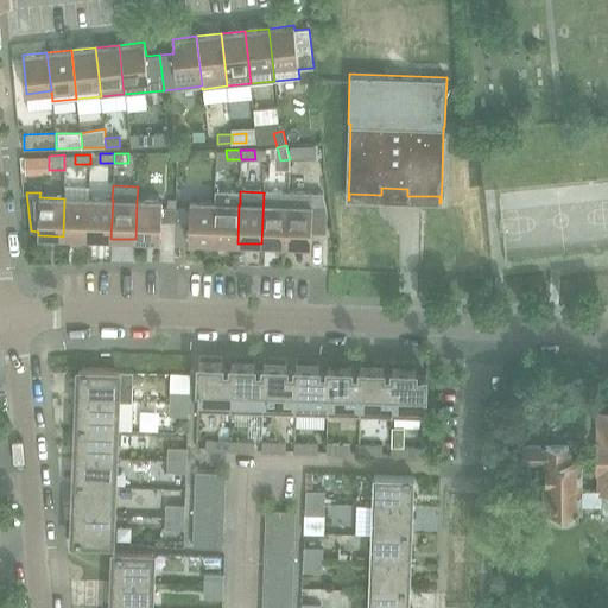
[(287,192),(264,192),(261,244),(285,245),(287,192)]
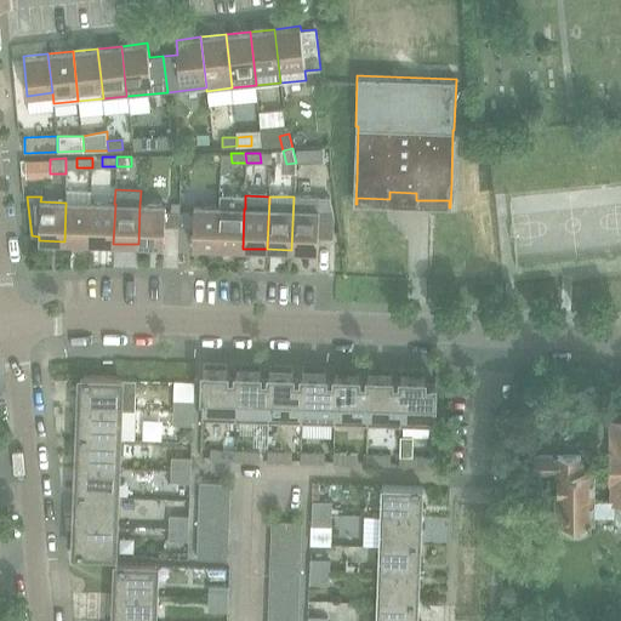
[(330,198),(294,197),(291,250),(318,251),(318,232),(334,233),(334,218),(330,198)]
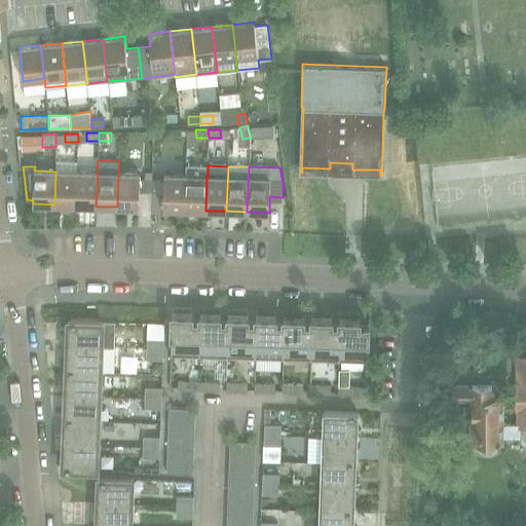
[(76,173),(55,172),(54,204),(75,205),(76,173)]
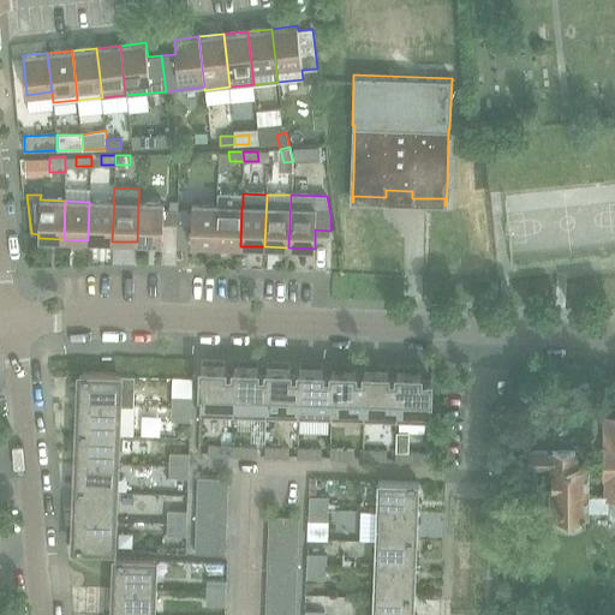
[(113,202),(89,202),(88,240),(112,242),(114,202),(113,202)]
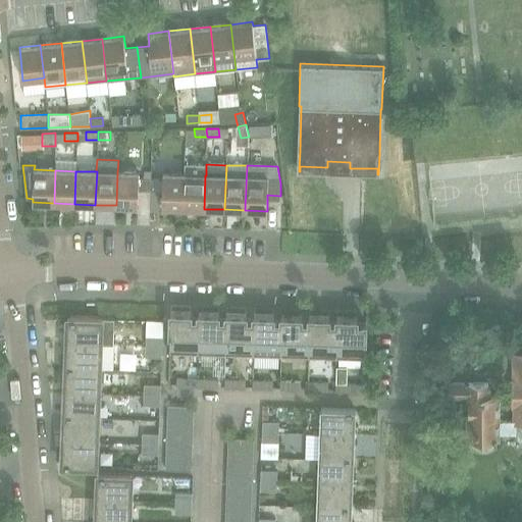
[(139,173),(117,172),(116,205),(138,206),(138,191),(150,191),(151,178),(139,178),(139,173)]
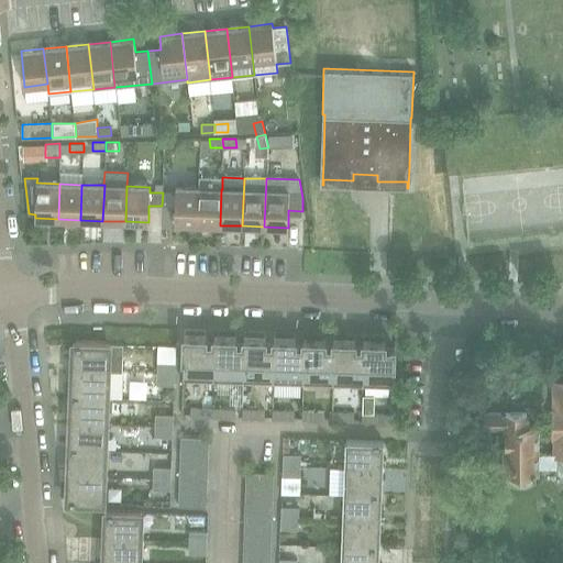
[(176,188),(176,194),(163,192),(162,206),(175,206),(174,223),(197,224),(199,188),(176,188)]
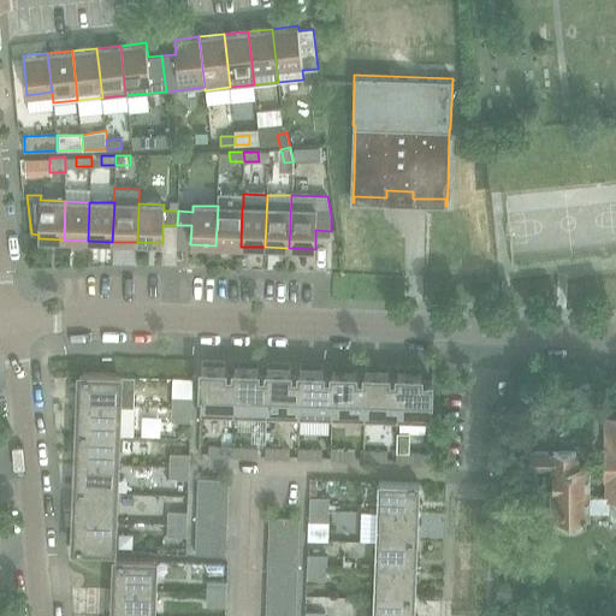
[(242,207),(218,206),(215,246),(241,247),(242,207)]
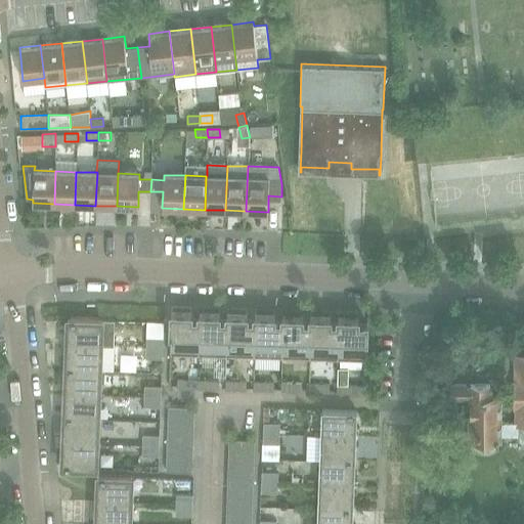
[(191,313),(171,313),(170,354),(199,355),(200,319),(199,319),(191,319),(191,313)]
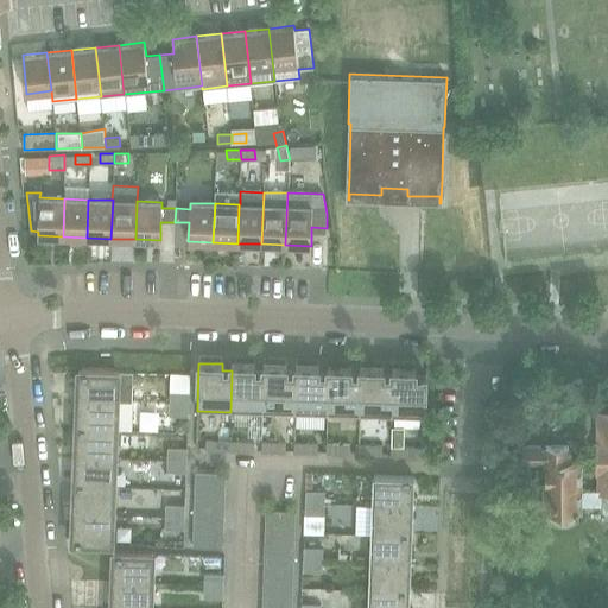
[(254,365),(230,363),(230,371),(232,371),(230,412),(263,412),(264,372),(263,372),(254,371),(254,365)]
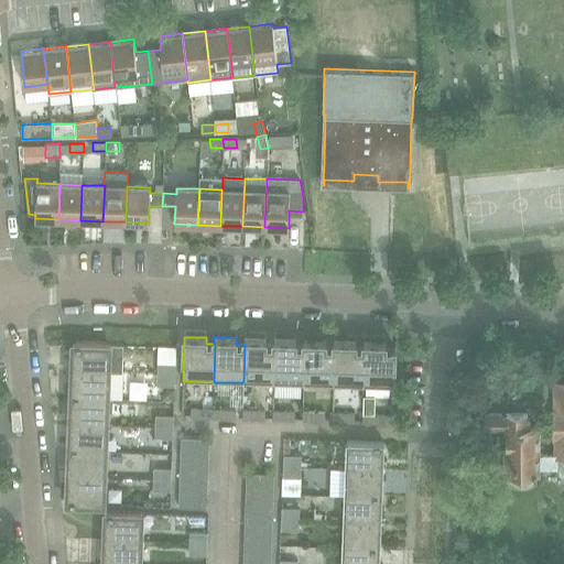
[(266,339),(243,338),(243,345),(245,345),(243,382),(273,383),(274,346),(273,345),(266,345),(266,339)]
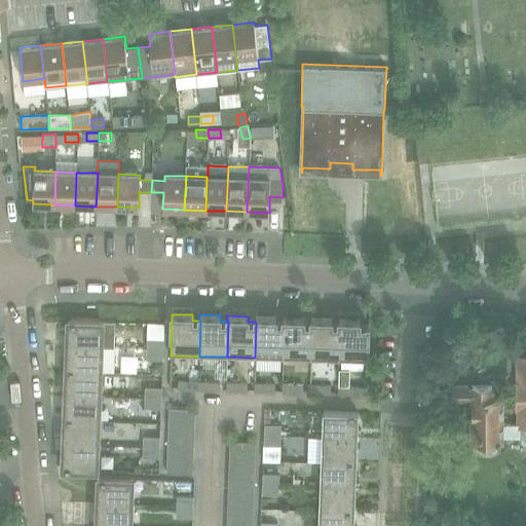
[(275,317),(256,316),(255,322),(256,323),(255,358),(283,359),(284,323),(275,323),(275,317)]
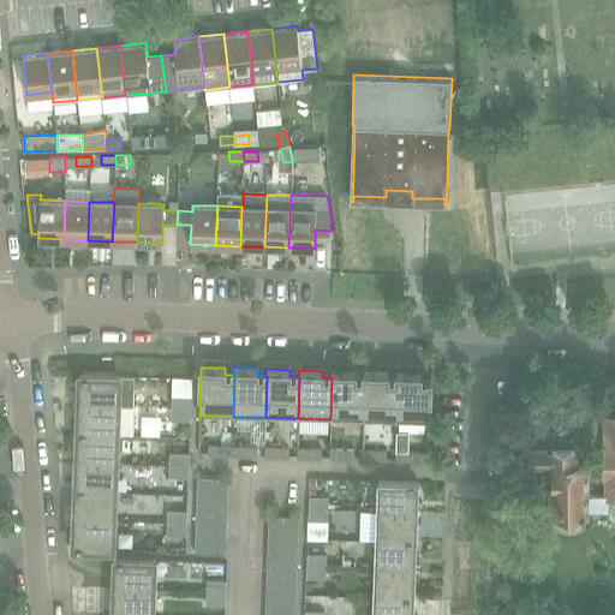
[(354,371),(332,371),(332,377),(330,419),(363,421),(365,378),(364,378),(354,378),(354,371)]
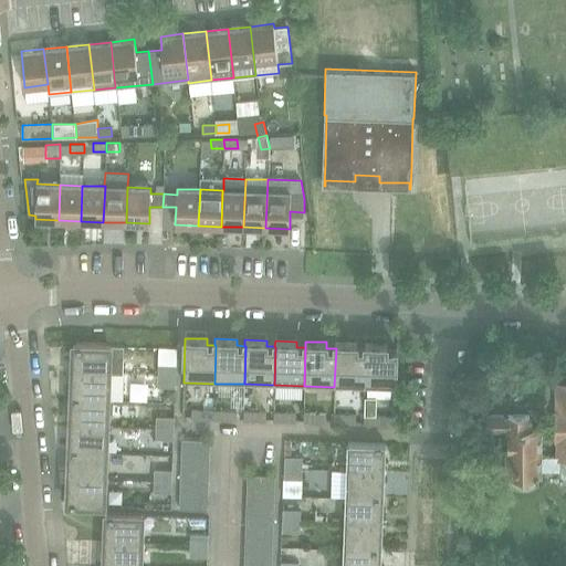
[(357,343),(335,343),(335,348),(336,348),(334,387),(364,388),(366,349),(365,349),(356,349),(357,343)]
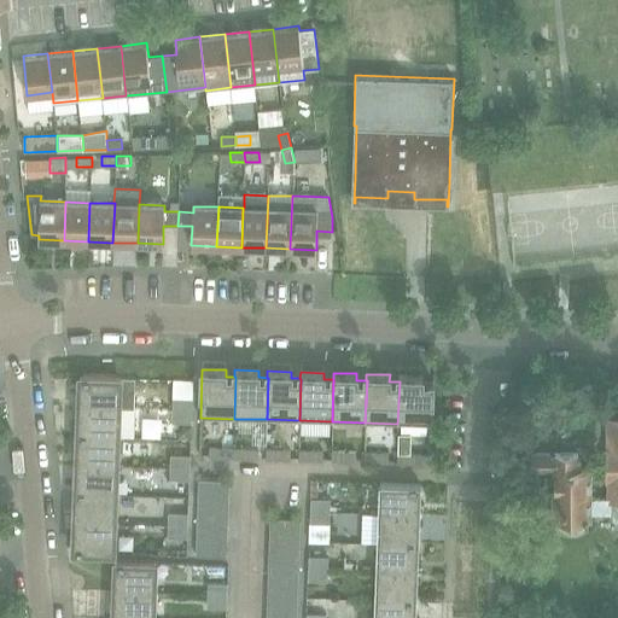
[(423,375),(398,375),(398,382),(400,382),(397,424),(431,425),(433,382),(431,382),(431,383),(423,383),(423,375)]
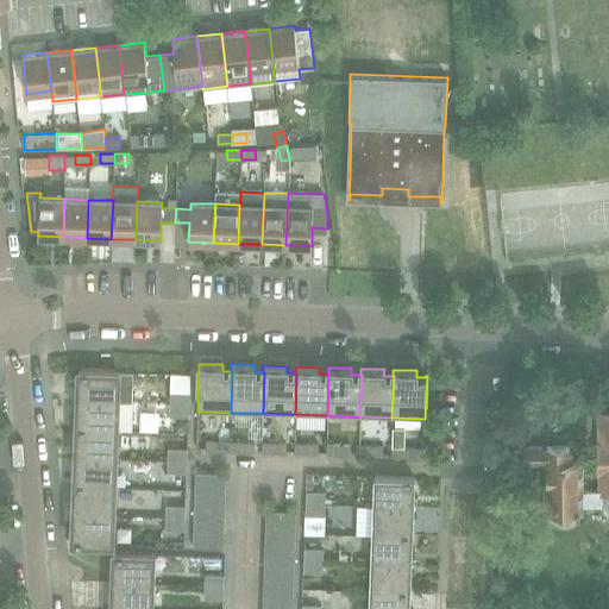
[(79,371),(77,390),(77,400),(117,401),(118,396),(132,397),(133,374),(79,371)]
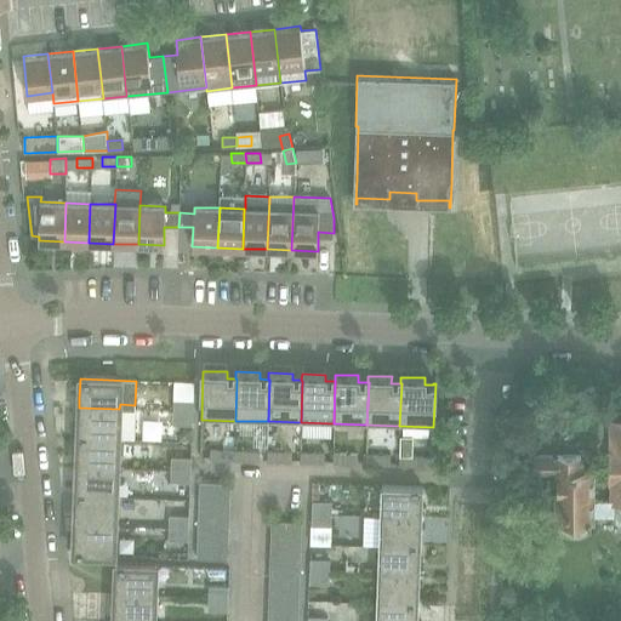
[(174,400),(174,411),(193,411),(194,402),(174,400)]
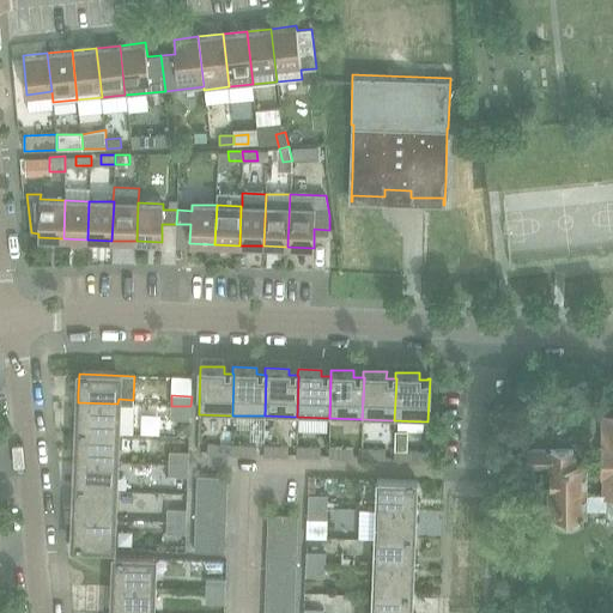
[(117,404),(78,402),(77,431),(117,432),(117,404)]
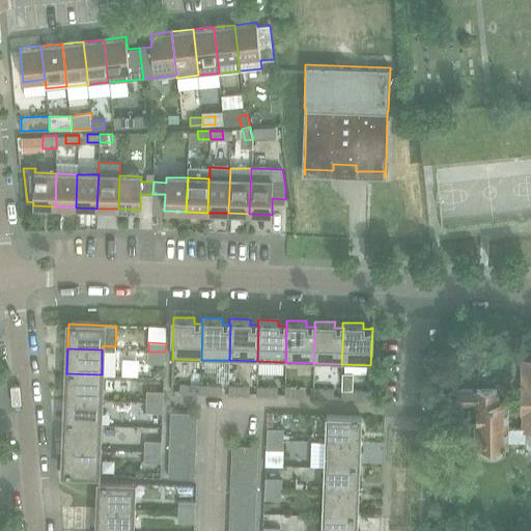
[(165,352),(148,352),(148,363),(165,364),(165,352)]
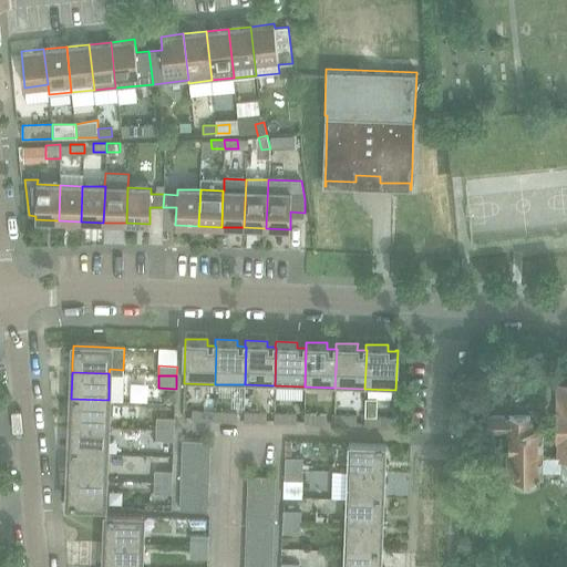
[(562,477),(566,482),(566,383),(557,384),(557,413),(556,413),(557,435),(557,442),(560,442),(562,457),(540,457),(540,430),(531,431),(531,415),(487,416),(487,430),(508,430),(507,475),(536,475),(536,477),(539,477),(539,475),(539,471),(562,471),(562,477)]
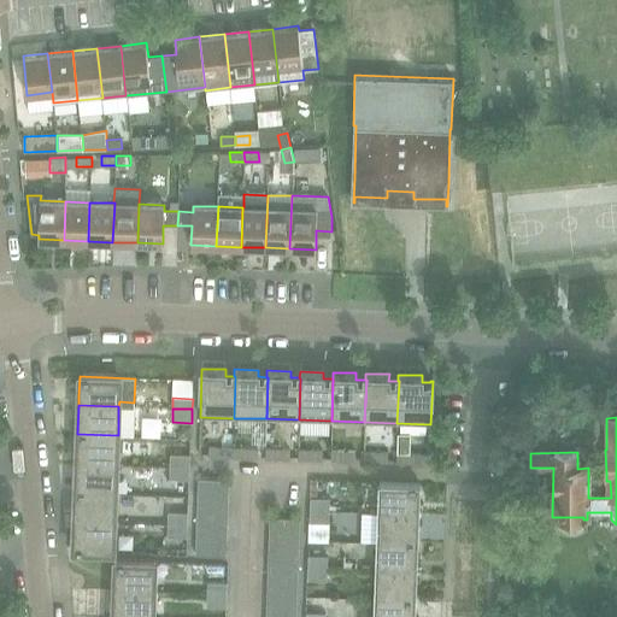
[(118,435),(77,434),(76,463),(117,464),(118,435)]
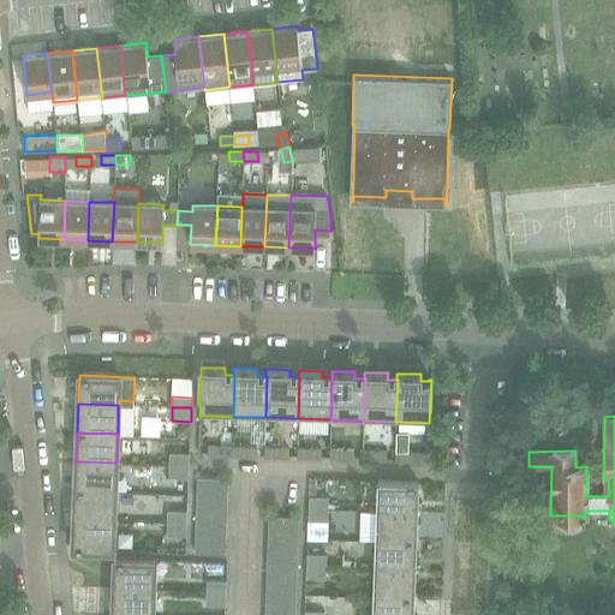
[(354,451),(330,449),(329,458),(353,459),(354,451)]
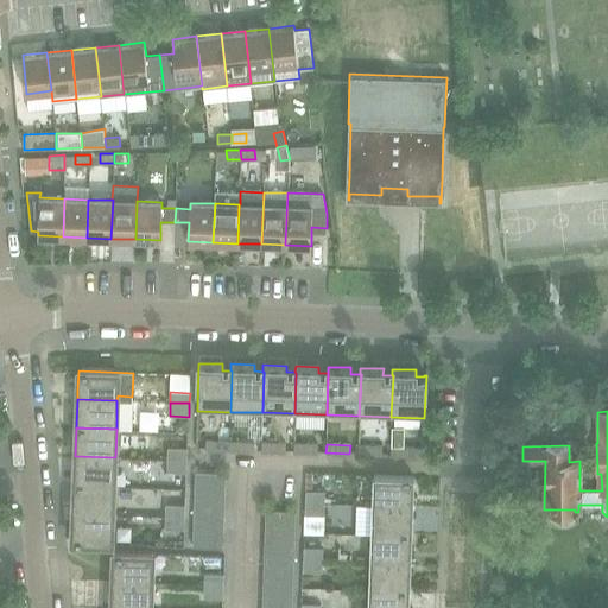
[(382,447),(359,445),(359,454),(381,455),(382,447)]
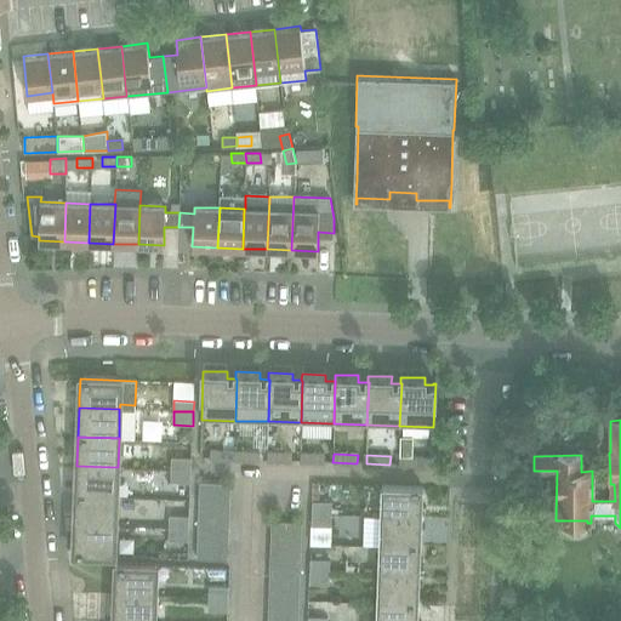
[(423,456),(399,456),(399,465),(423,466),(423,456)]
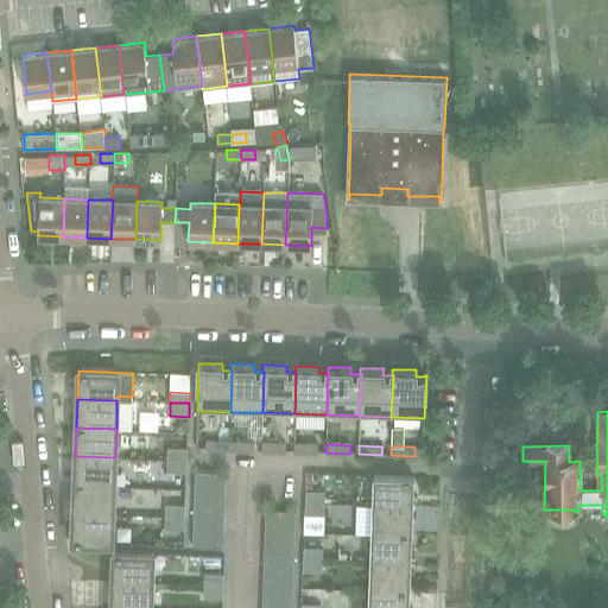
[(169,449),(168,460),(187,460),(188,449),(169,449)]
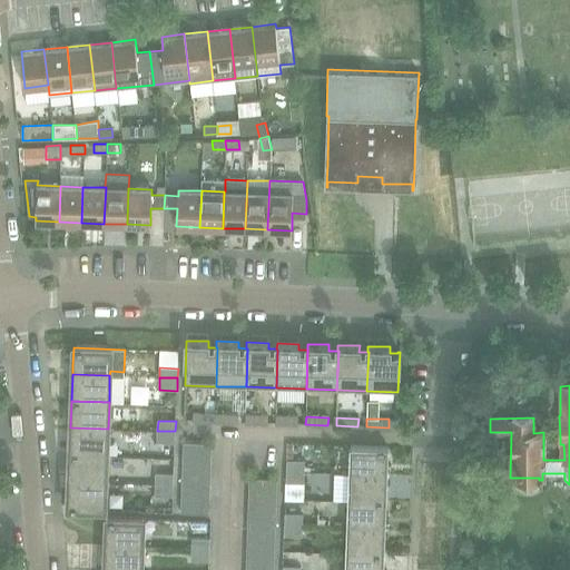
[(108,429),(70,428),(69,454),(107,455),(108,429)]
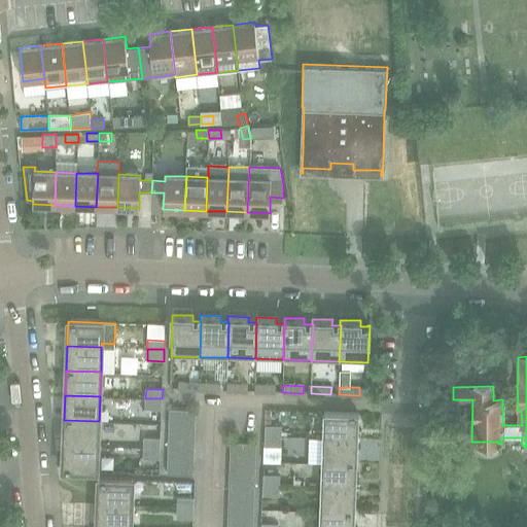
[(162,398),(145,398),(145,410),(162,410),(162,398)]
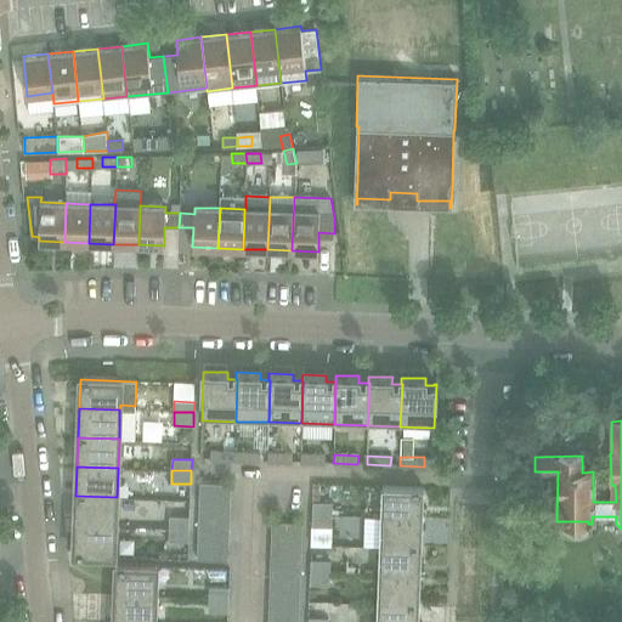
[(201,484),(199,498),(230,499),(230,485),(201,484)]
